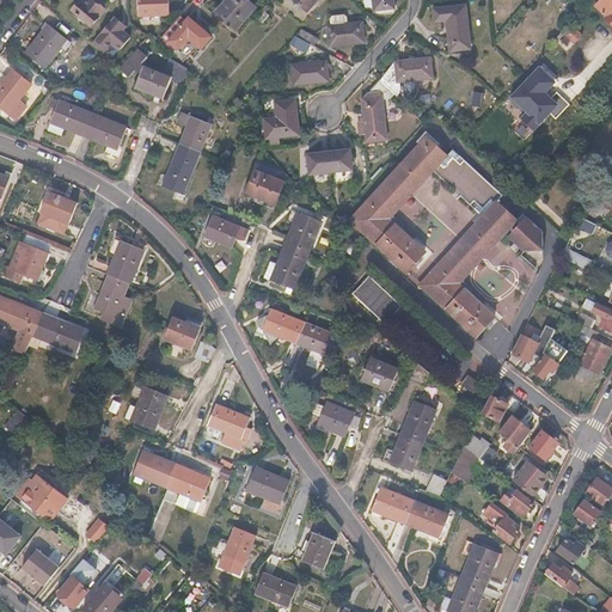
[(79,0),(72,8),(92,25),(104,10),(93,0),(85,0),(83,4),(79,0)]
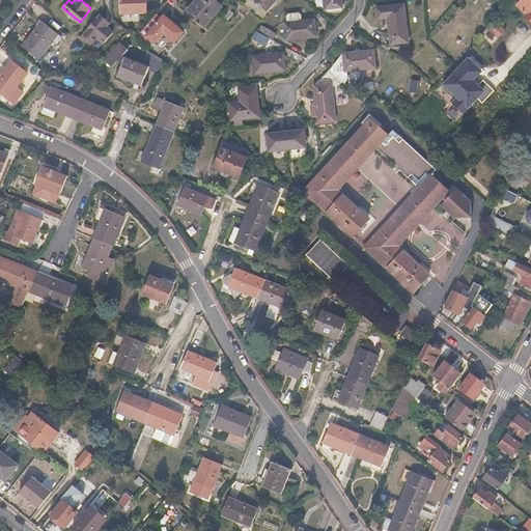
[(118,0),(120,14),(147,12),(146,0),(118,0)]
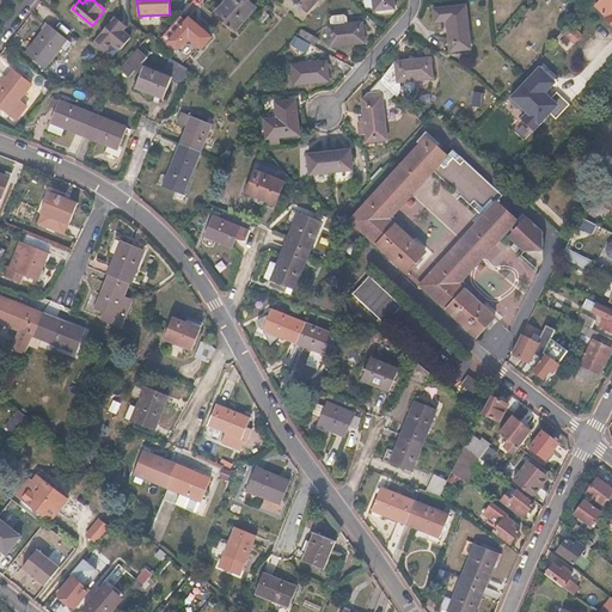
[(251,5),(245,0),(224,0),(213,13),(232,29),(251,5)]
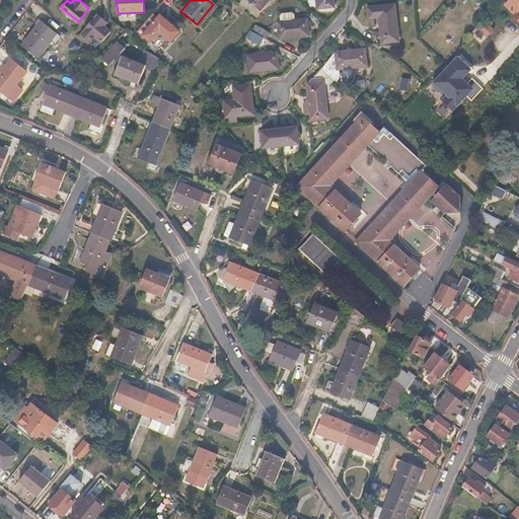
[(518,0),(509,0),(505,5),(511,10),(510,11),(512,13),(512,12),(515,15),(513,16),(518,22),(518,0)]
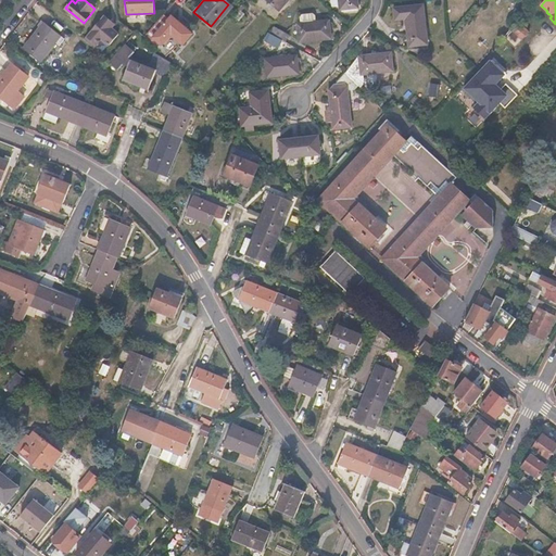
[(395,19),(406,17),(408,43),(407,45),(408,46),(427,45),(427,42),(426,42),(422,5),(424,5),(424,3),(422,3),(394,5),(395,19)]
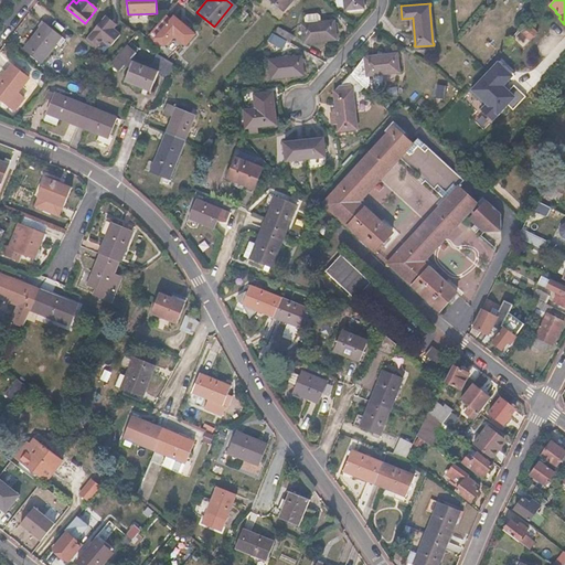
[(302,22),(299,22),(301,42),(304,42),(304,40),(332,36),(332,38),(336,38),(333,19),(331,19),(331,20),(319,21),(319,16),(315,12),(306,13),(305,17),(305,23),(302,23),(302,22)]
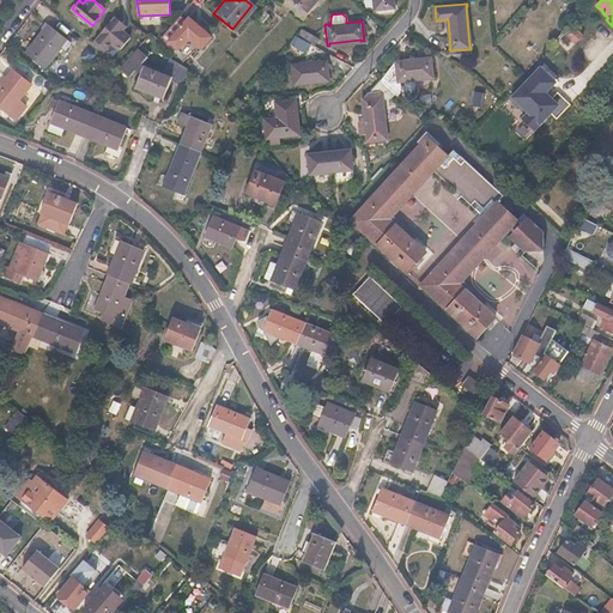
[(186,18),(181,14),(164,34),(159,40),(174,47),(177,42),(180,44),(187,37),(190,36),(202,46),(212,35),(188,16),(186,18)]
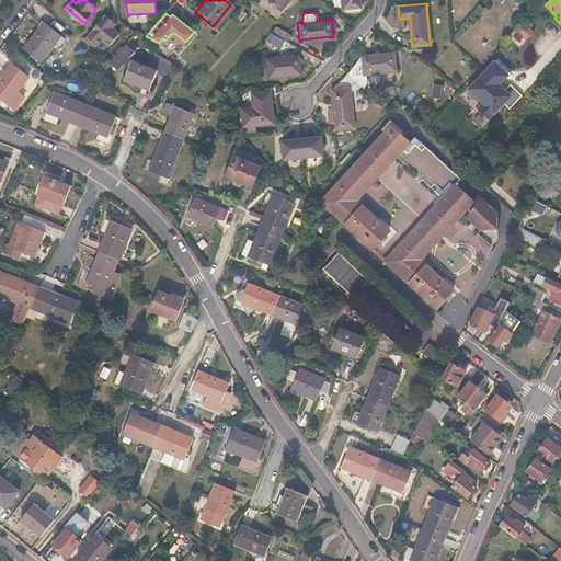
[(117,24),(105,14),(87,37),(95,45),(100,41),(107,47),(118,33),(113,29),(117,24)]
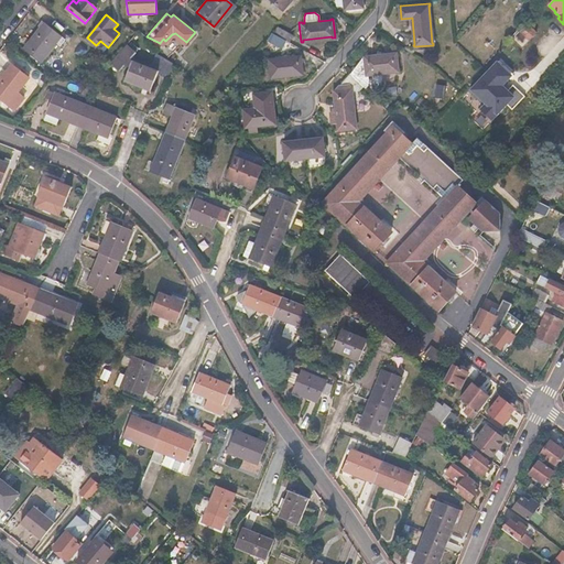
[(39,29),(40,30),(24,51),(40,62),(61,35),(44,22),(39,29)]
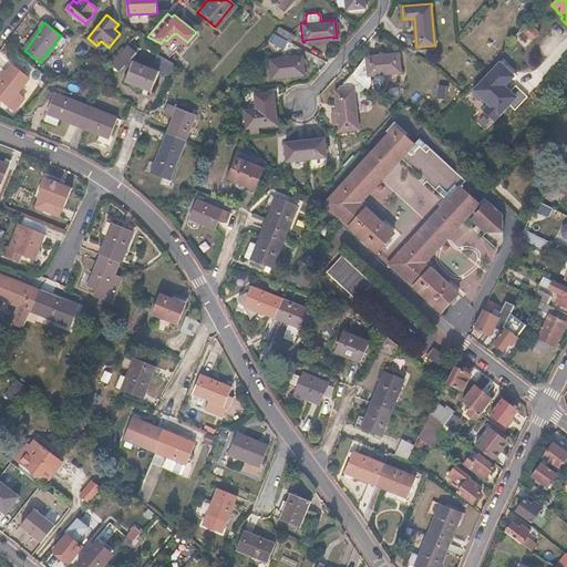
[(528,22),(521,30),(532,41),(539,33),(528,22)]
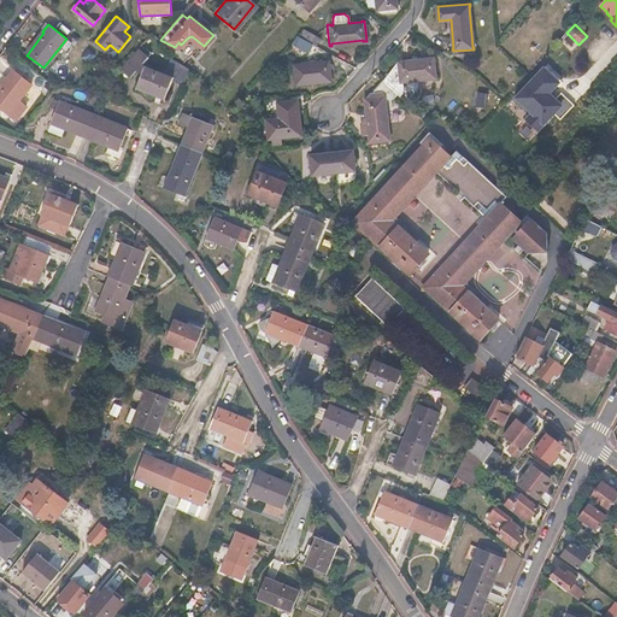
[(158,28),(152,34),(160,40),(165,34),(158,28)]
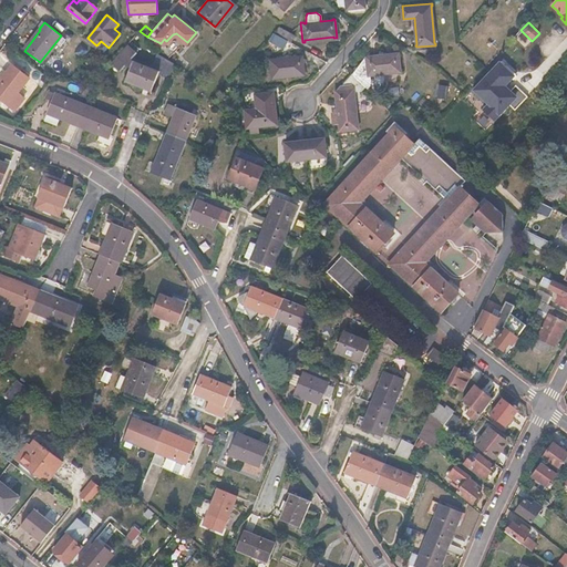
[(278,27),(275,33),(290,42),(294,34),(278,27)]
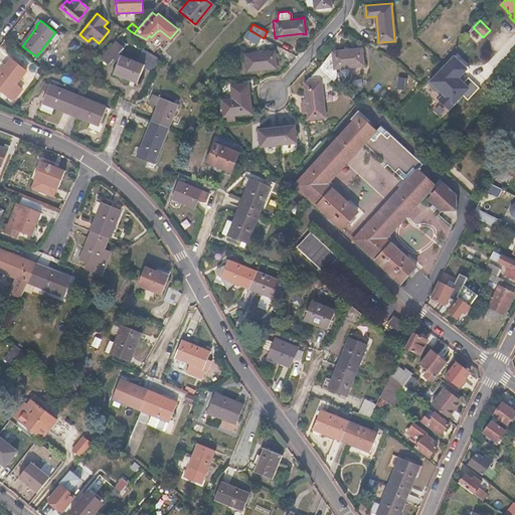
[(246,29),(241,35),(262,46),(266,39),(264,38),(249,30),(246,29)]
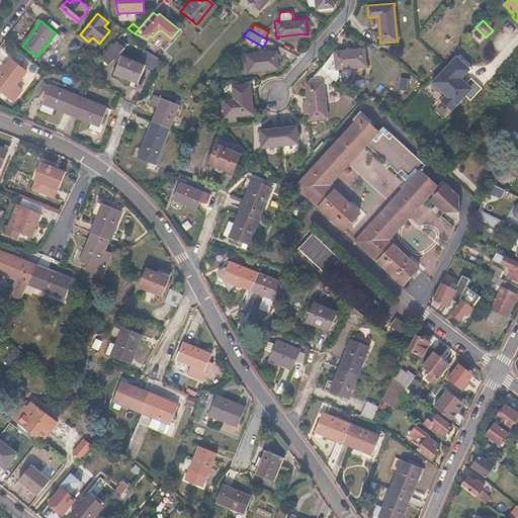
[(116,40),(111,36),(98,53),(103,58),(116,40)]
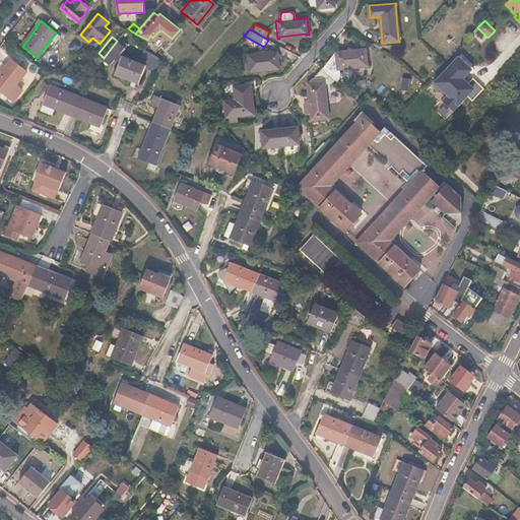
[(118,40),(117,41),(104,58),(112,64),(115,59),(120,61),(122,57),(120,54),(126,47),(118,40)]
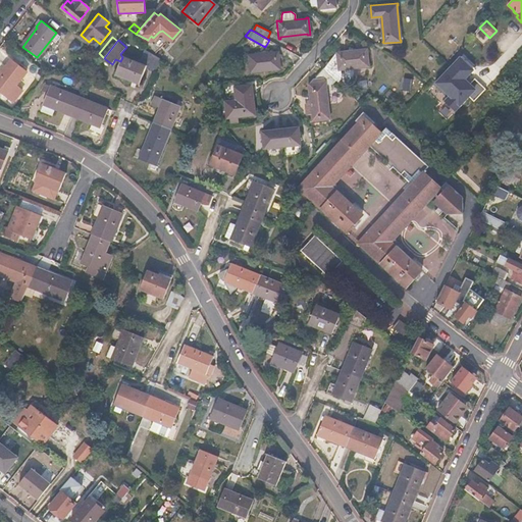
[(161,59),(147,44),(140,63),(146,66),(145,67),(156,70),(161,59)]
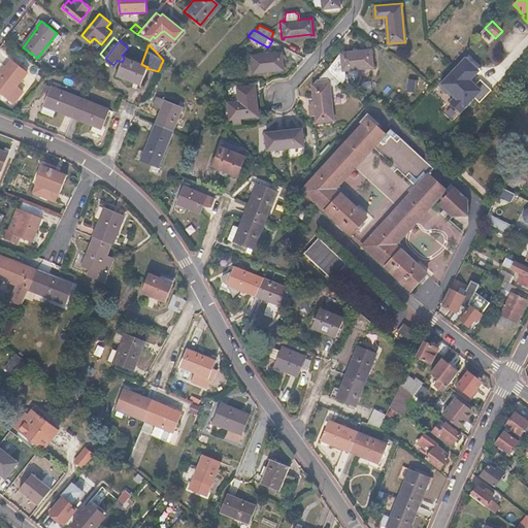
[(341,53),(339,53),(341,71),(342,71),(342,69),(369,66),(370,68),(372,68),(370,48),(368,48),(368,51),(341,54),(341,53)]
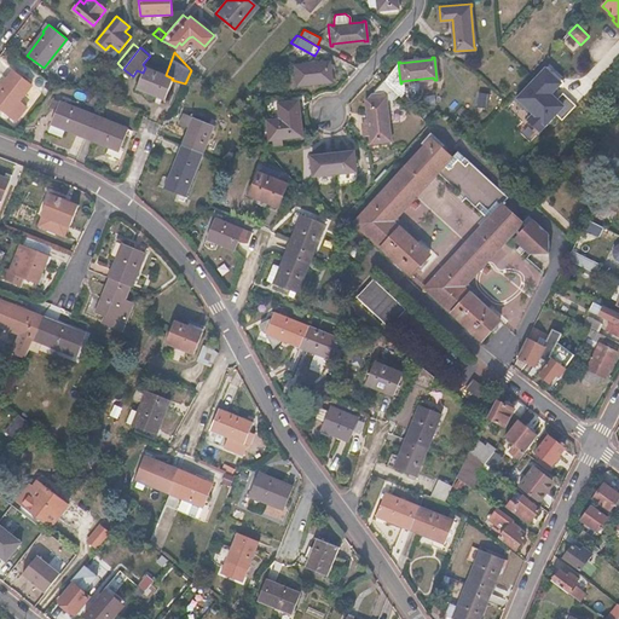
[(294,64),(291,64),(294,86),(296,86),(296,84),(328,80),(328,82),(331,82),(329,61),(327,61),(327,63),(294,67),(294,64)]
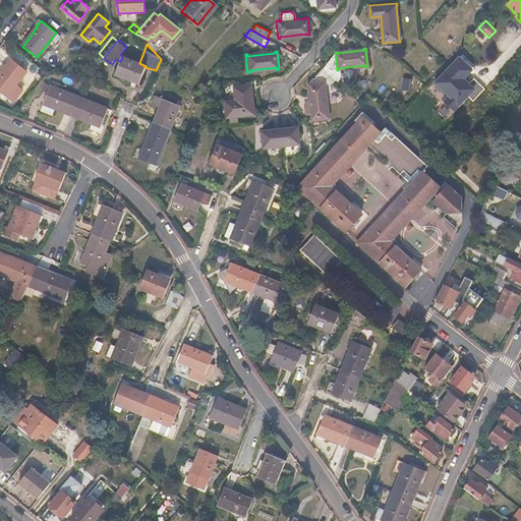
[(476,69),(462,55),(436,82),(450,96),(443,103),(454,114),(470,98),(473,101),(485,89),(470,74),(476,69)]
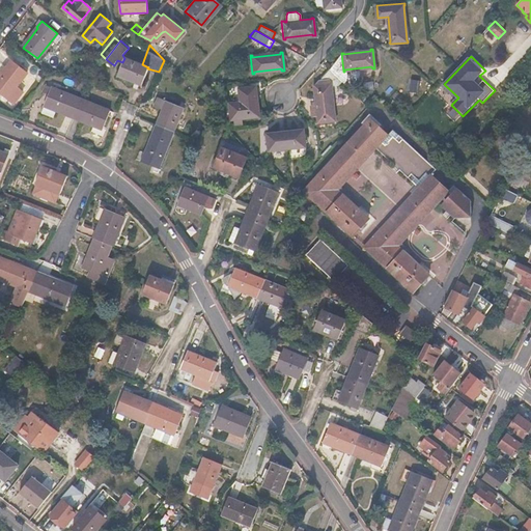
[(124,58),(122,62),(117,76),(141,85),(147,68),(148,67),(142,64),(124,58)]
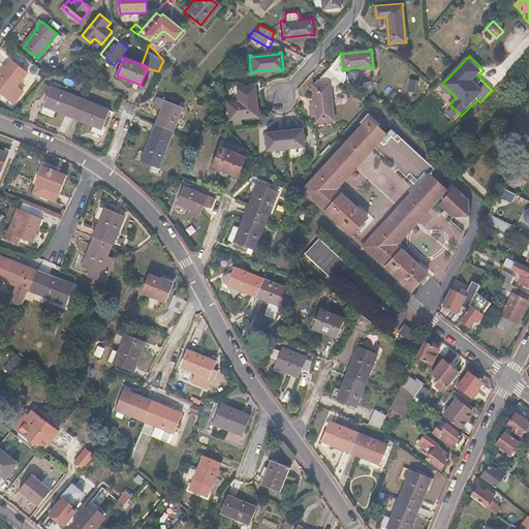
[(0,93),(11,102),(22,90),(16,85),(25,72),(11,62),(0,75),(0,93)]
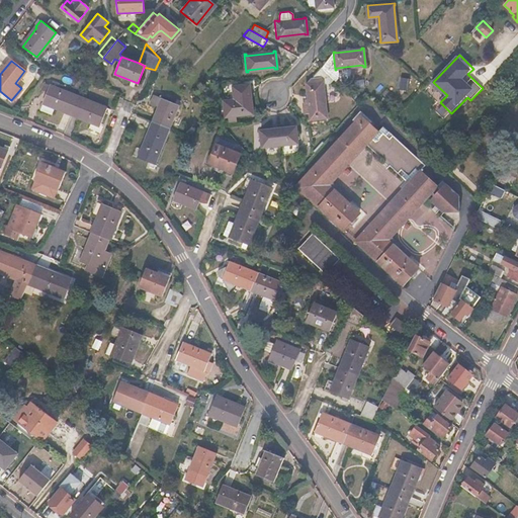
[(305,84),(306,84),(308,101),(309,113),(309,117),(308,117),(308,119),(326,117),(325,114),(322,83),(328,82),(332,78),(321,67),(310,80),(310,82),(305,82),(305,84)]
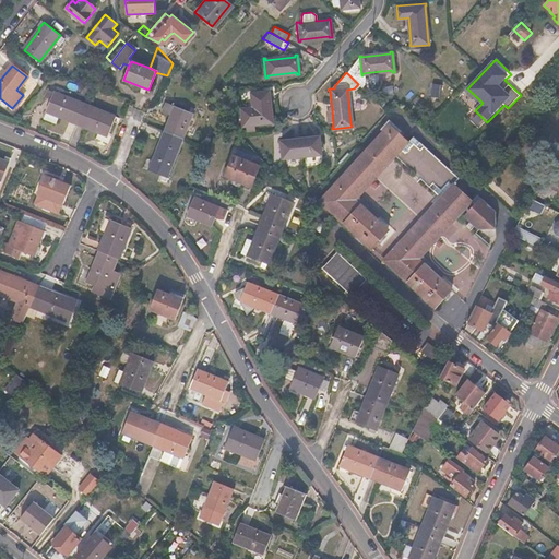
[(252,106),(241,108),(244,127),(274,122),(274,121),(273,121),(270,93),(271,92),(270,91),(250,93),(250,95),(251,94),(252,106)]
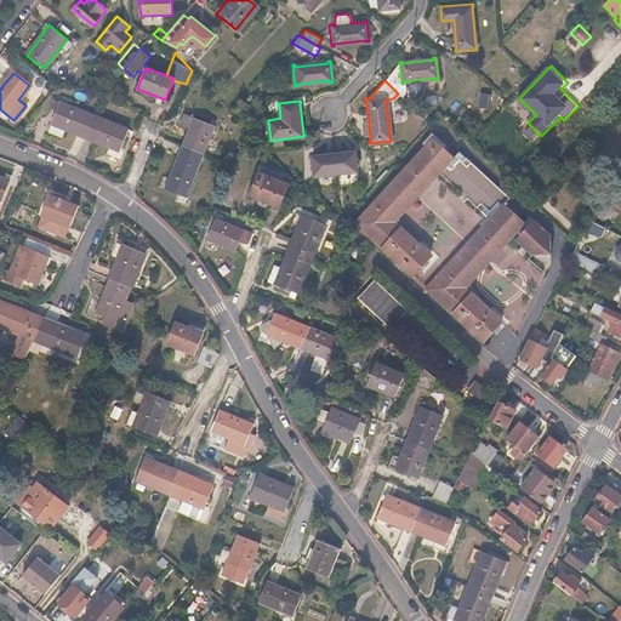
[(67,106),(60,103),(51,124),(67,130),(86,137),(109,148),(120,152),(127,130),(120,127),(120,129),(93,118),(67,107),(67,106)]
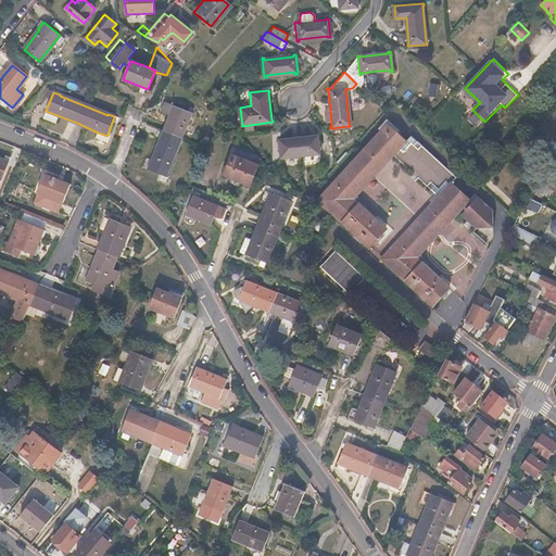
[(168,115),(169,115),(164,130),(151,162),(148,169),(167,177),(169,172),(168,171),(178,147),(180,148),(184,138),(181,137),(189,118),(190,119),(193,114),(172,105),(172,106),(168,115)]
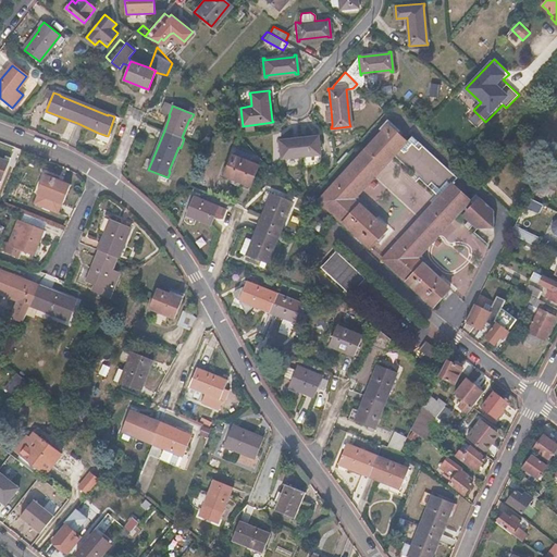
[(355,199),(395,157),(440,198),(382,259),(434,307),(452,289),(417,258),(463,209),(467,212),(463,215),(479,230),(496,231),(495,212),(477,196),(471,201),(453,185),(458,178),(413,137),(407,143),(390,126),(320,200),(370,247),(387,230),(355,199)]
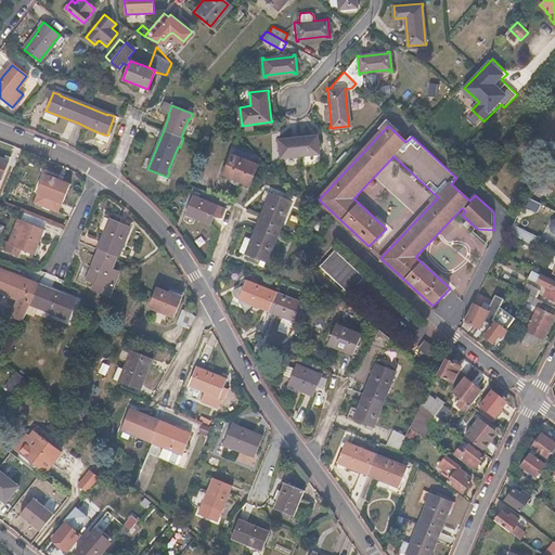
[(314,133),(296,137),(298,154),(299,154),(317,152),(314,133)]
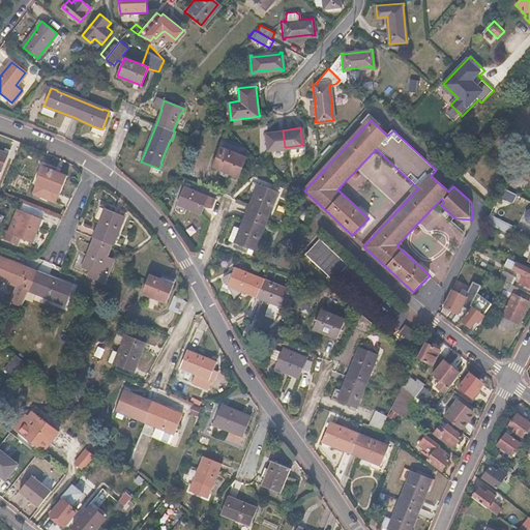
[(283,130),(265,133),(266,149),(285,147),(283,130)]
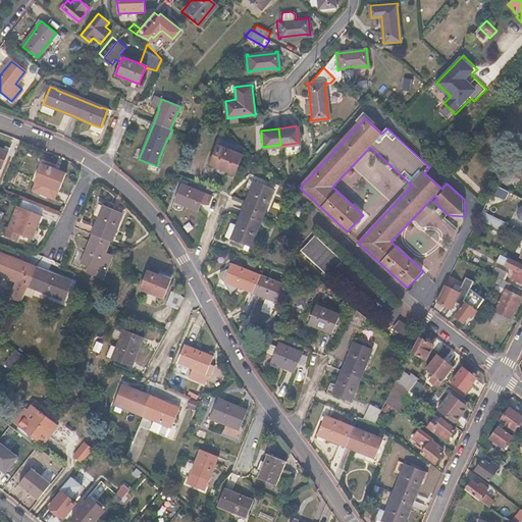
[(237,143),(222,138),(219,146),(235,151),(237,143)]
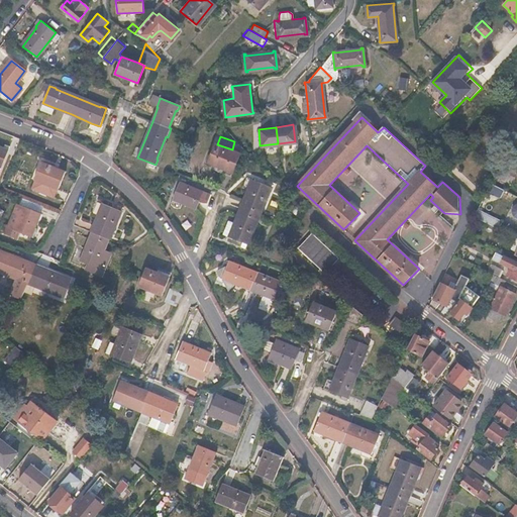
[(232,149),(217,144),(211,163),(217,165),(216,167),(224,169),(225,168),(233,171),(240,152),(232,149)]
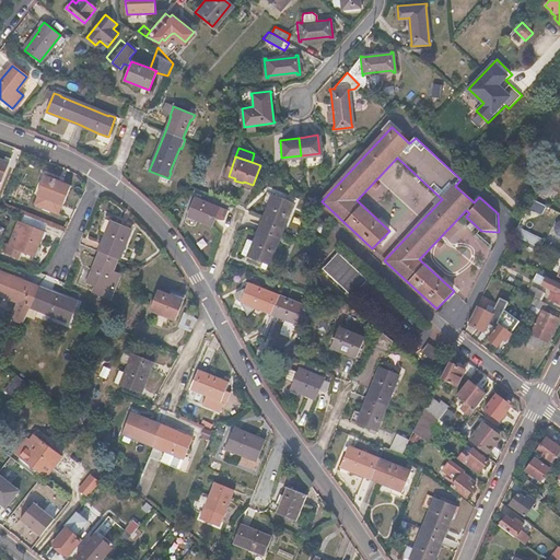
[(0,185),(9,162),(3,160),(2,162),(0,160),(0,185)]
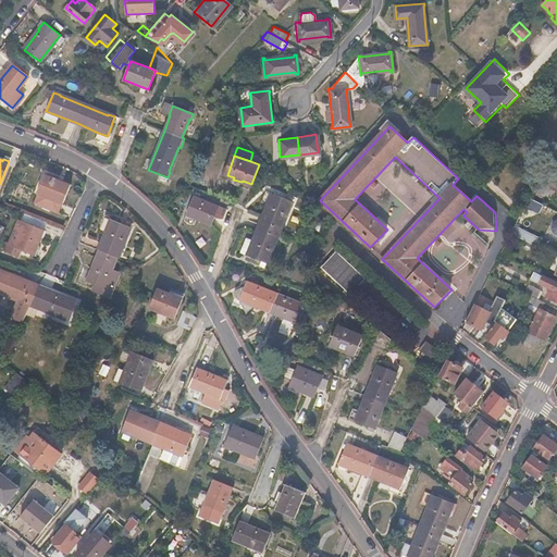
[(556,189),(556,168),(553,165),(536,183),(556,192),(556,189)]
